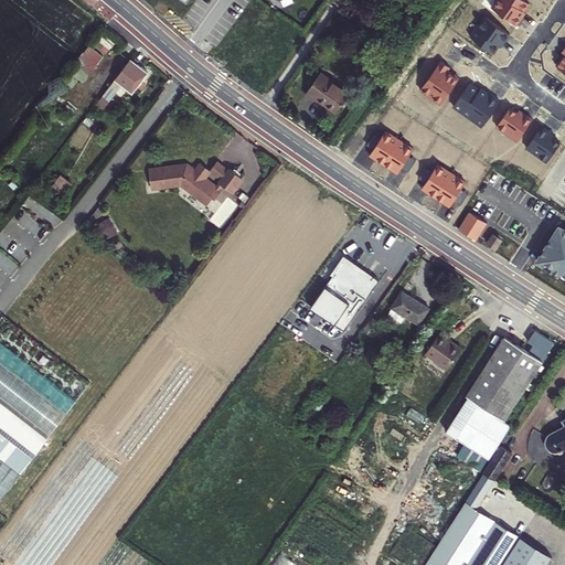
[(525,0),(496,0),(491,8),(516,25),(531,3),(525,0)]
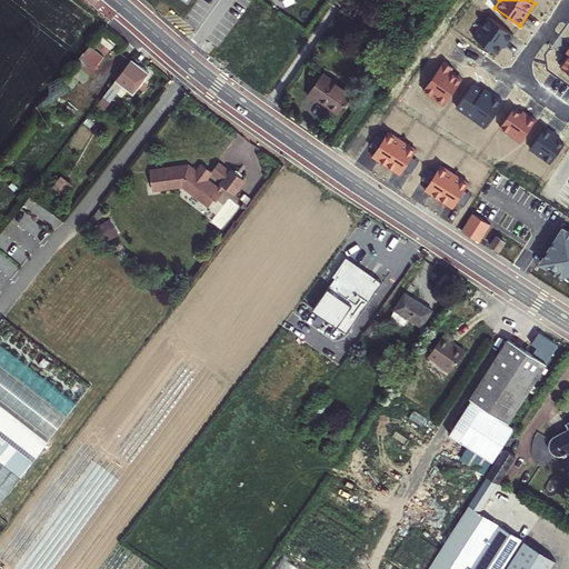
[(265,12),(258,21),(269,29),(275,20),(265,12)]
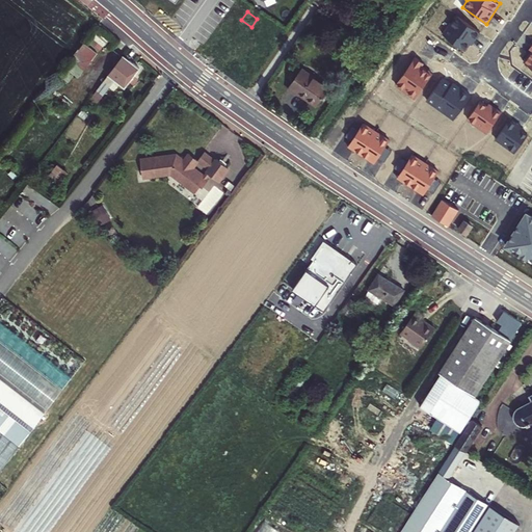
[(458,14),(444,34),(466,49),(480,28),(458,14)]
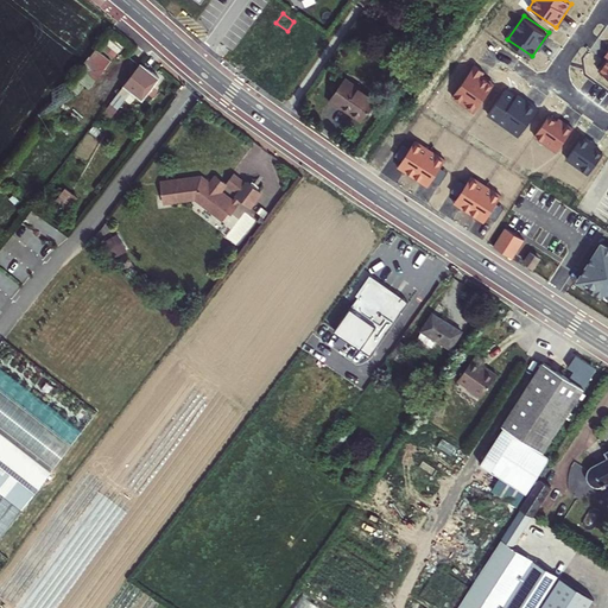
[(88,56),(61,92),(74,102),(80,95),(82,97),(105,68),(88,56)]
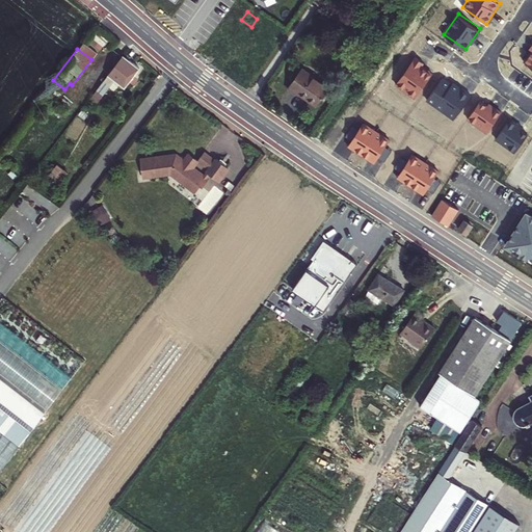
[(415,58),(395,85),(415,99),(431,75),(421,68),(424,64),(415,58)]
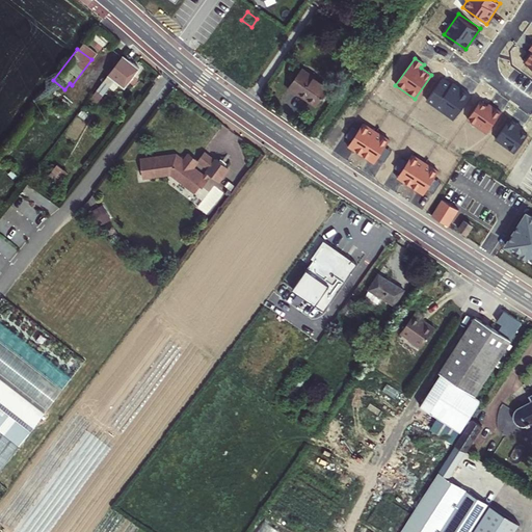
[(116,61),(90,97),(96,101),(107,86),(118,95),(123,88),(127,91),(134,82),(131,79),(134,75),(116,61)]
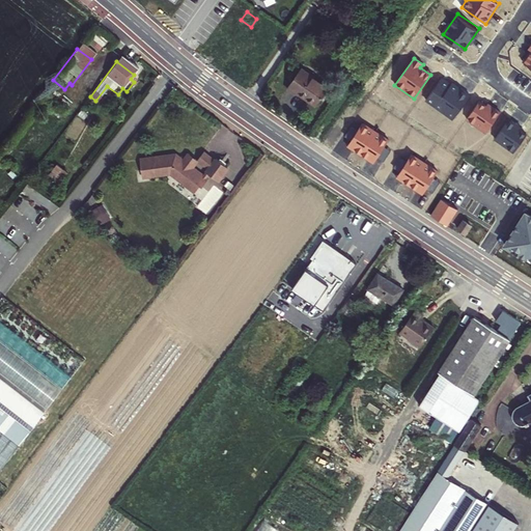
[(296,71),(281,90),(289,96),(292,93),(310,107),(323,88),(296,71)]
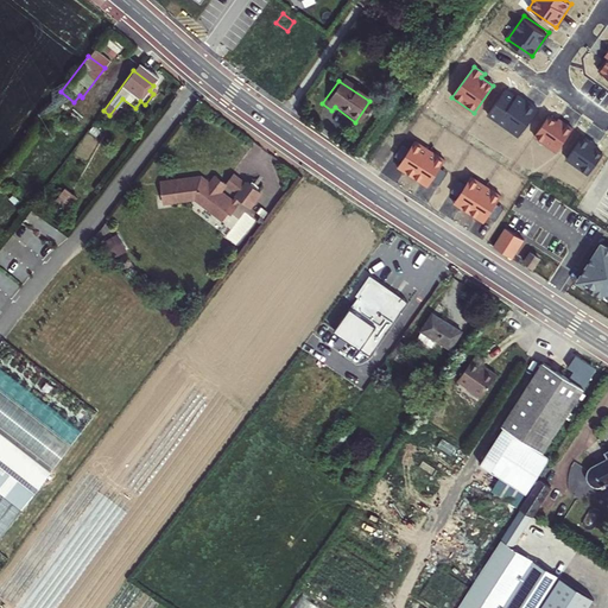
[(506,88),(488,114),(519,137),(537,111),(506,88)]
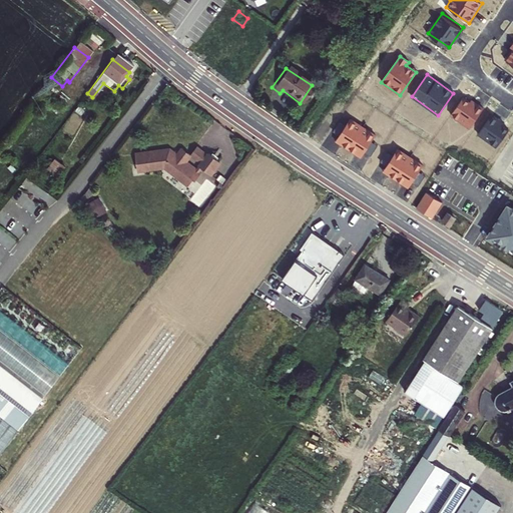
[(464,97),(452,115),(469,127),(481,109),(464,97)]
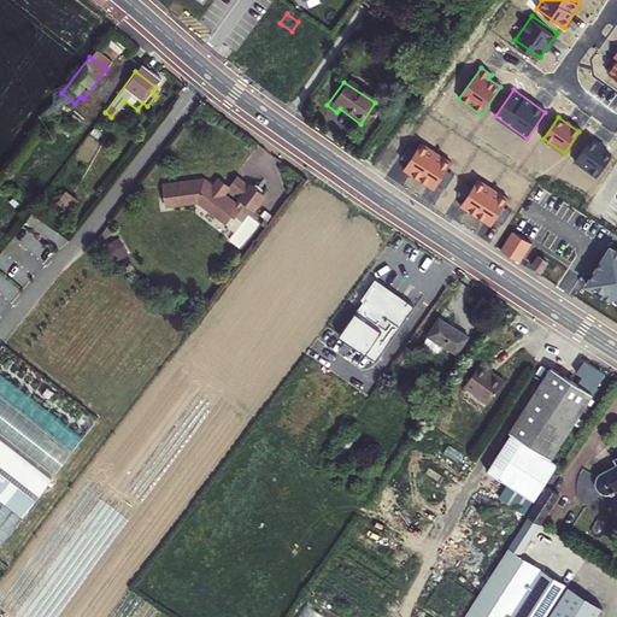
[(593,139),(575,162),(597,177),(615,154),(593,139)]
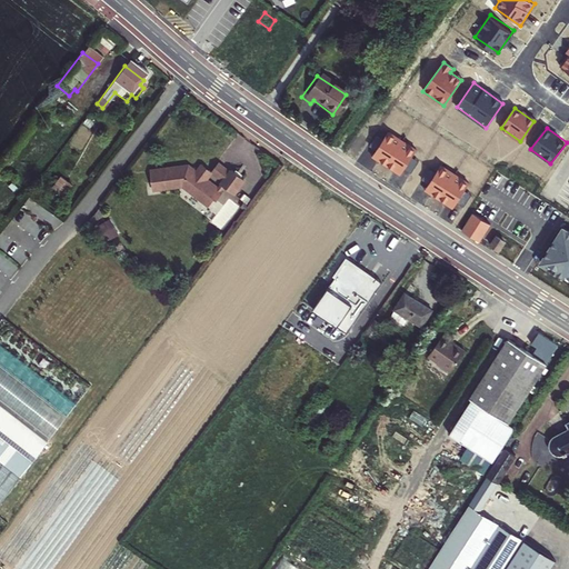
[(241,179),(218,161),(207,176),(230,193),(241,179)]
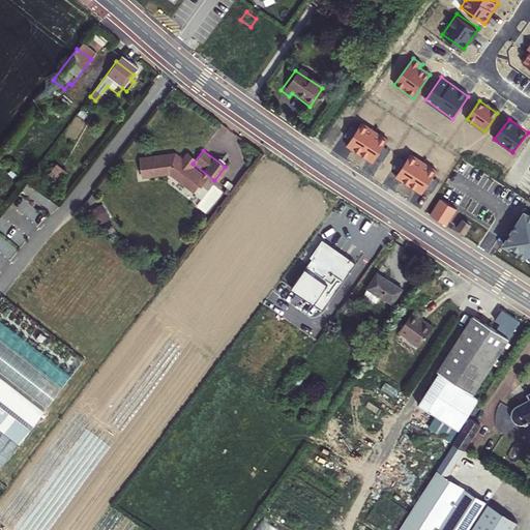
[(137,162),(139,177),(168,174),(193,193),(197,185),(199,187),(204,180),(189,169),(193,164),(183,156),(179,162),(171,156),(137,162)]
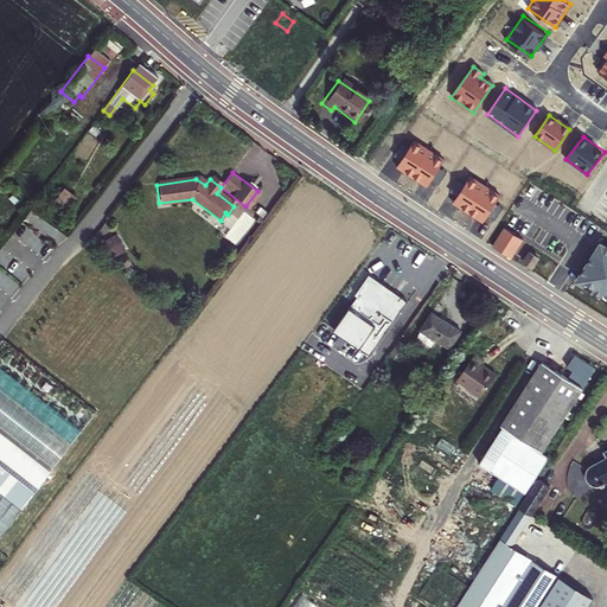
[(523,235),(505,223),(493,241),(511,253),(523,235)]
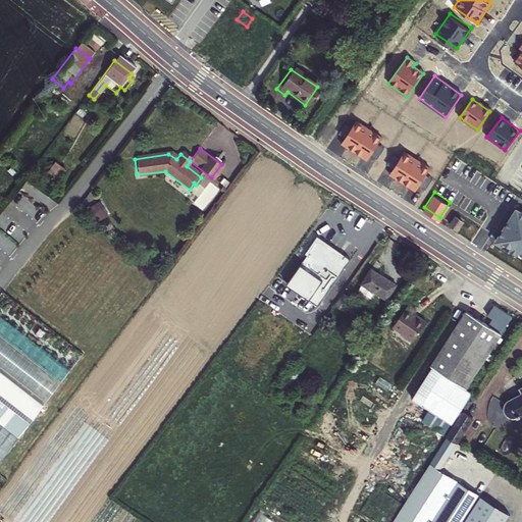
[(521,208),(517,205),(497,237),(503,241),(504,239),(510,243),(509,245),(517,250),(519,248),(521,250),(521,208)]
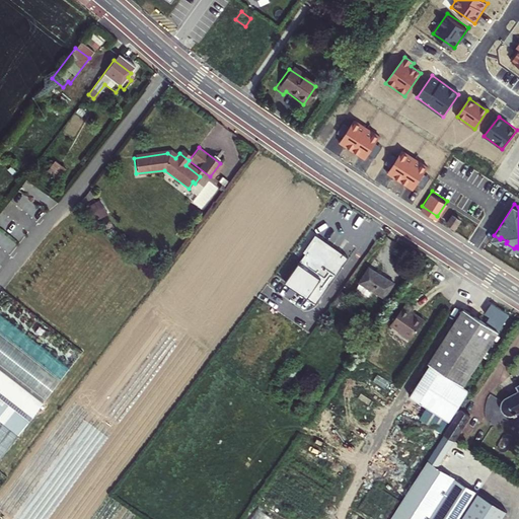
[(453,212),(448,221),(456,226),(460,217),(453,212)]
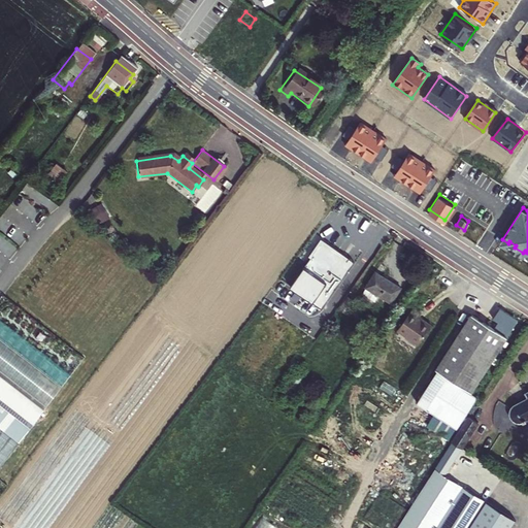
[(310,258),(291,287),(314,302),(322,308),(355,261),(322,239),(309,257),(310,258)]
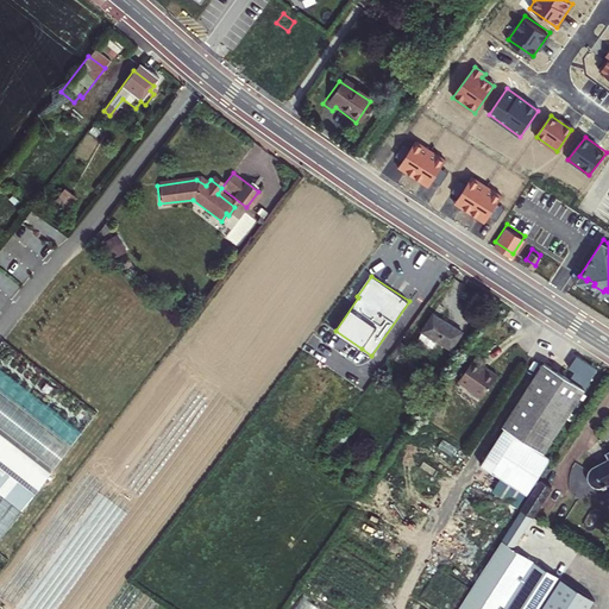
[(432,313),(415,337),(429,347),(435,340),(451,351),(463,334),(432,313)]
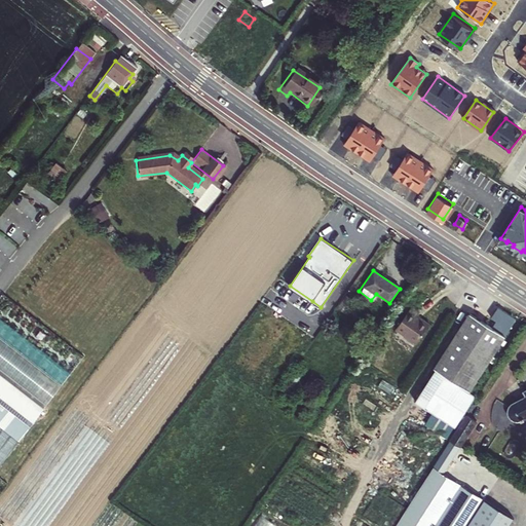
[(0,462),(84,355),(1,292),(0,293),(0,492),(8,483),(0,477),(0,462)]
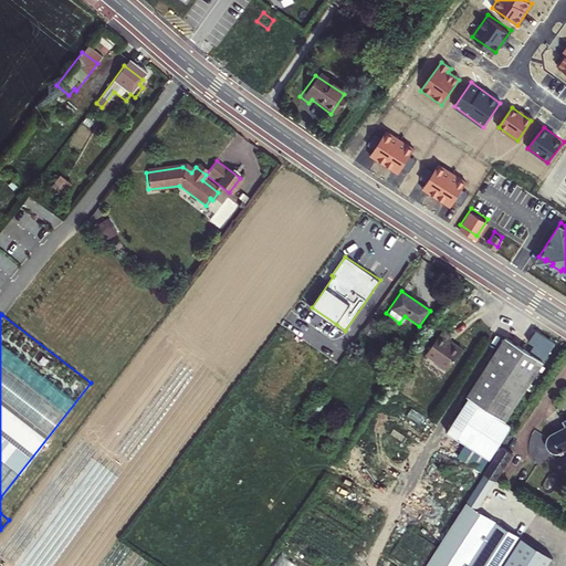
[(373,317),(364,329),(371,336),(380,323),(373,317)]
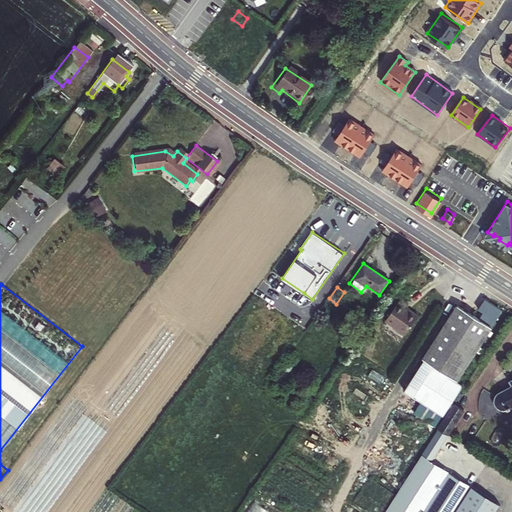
[(401,298),(386,320),(406,334),(420,315),(407,306),(409,303),(401,298)]
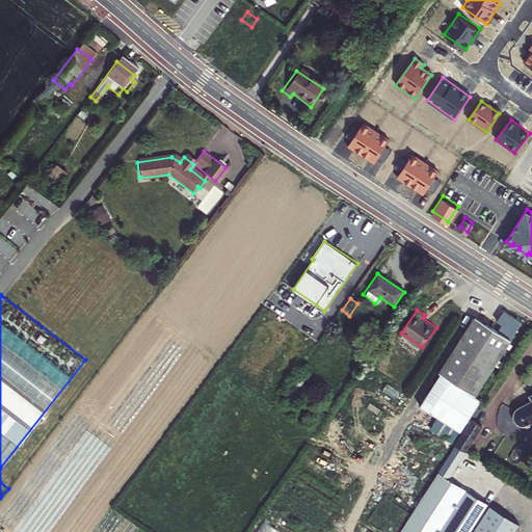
[(446,373),(423,405),(461,432),(483,398),(477,394),(515,339),(479,315),(443,371),(446,373)]
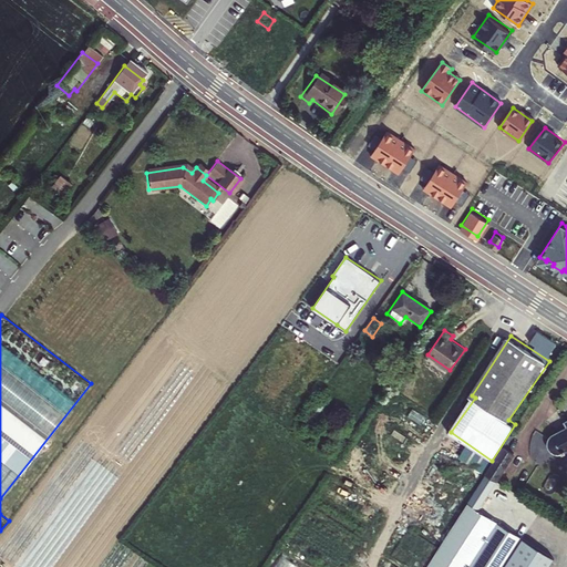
[(369,358),(363,367),(374,375),(380,366),(369,358)]
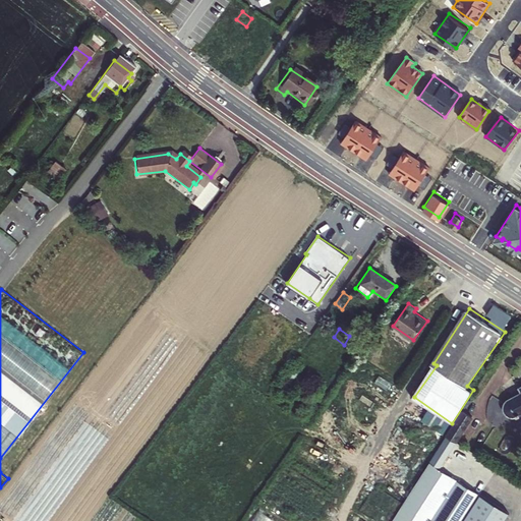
[(520,390),(520,391),(520,392),(520,395),(508,402),(505,406),(504,408),(504,412),(505,415),(507,416),(511,418),(514,418),(520,414),(520,390)]
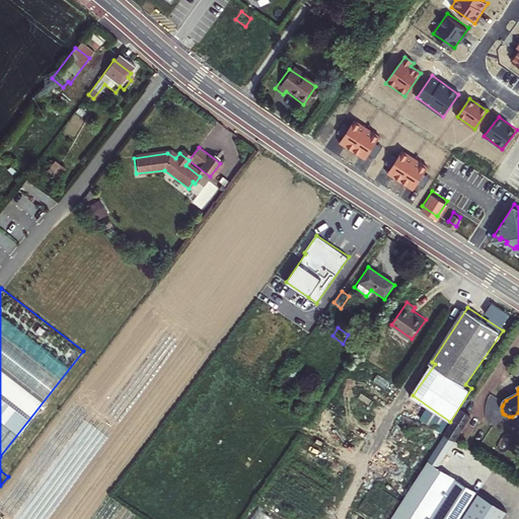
[(469,415),(461,410),(390,518),(503,518),(509,511),(438,464),(469,415)]
